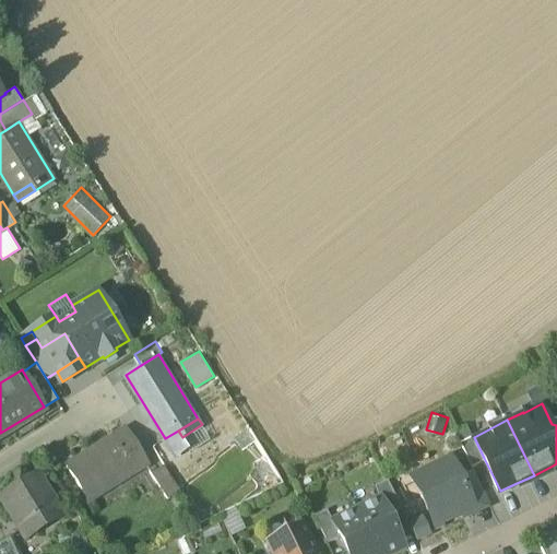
[(473,463),(484,458),(474,437),(467,423),(455,428),(473,463)]
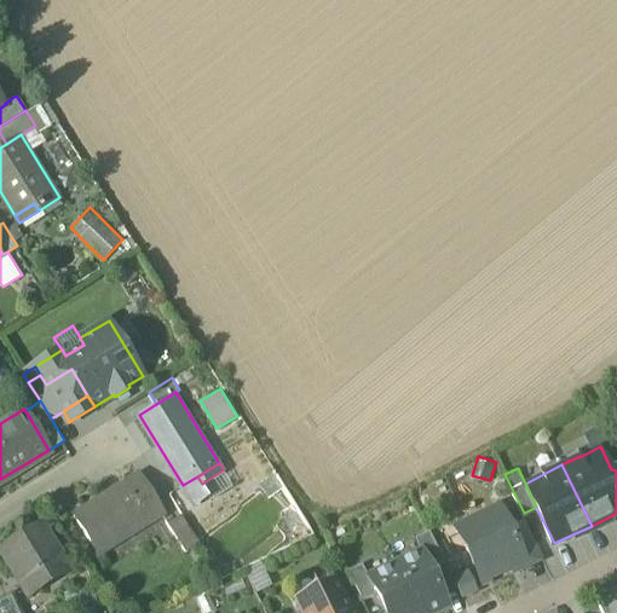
[(74,512),(99,553),(101,553),(97,547),(127,528),(131,533),(166,513),(139,470),(74,512)]
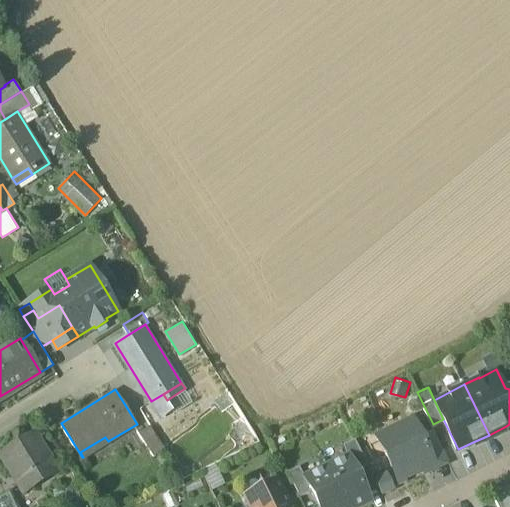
[(167,400),(163,394),(151,401),(160,415),(171,408),(167,400)]
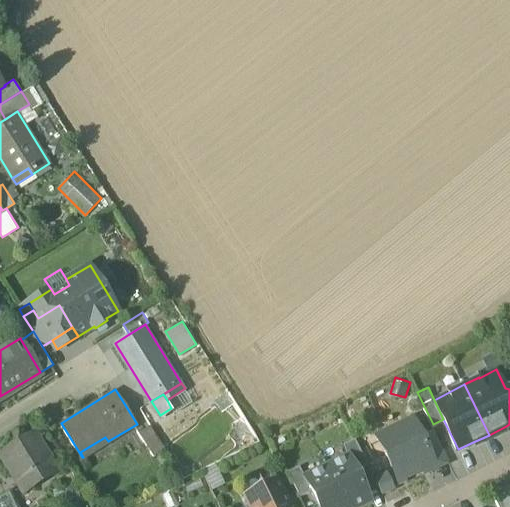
[(421,467),(422,466),(418,457),(430,451),(422,434),(414,418),(386,431),(393,444),(384,448),(385,452),(392,465),(398,461),(405,474),(421,467)]
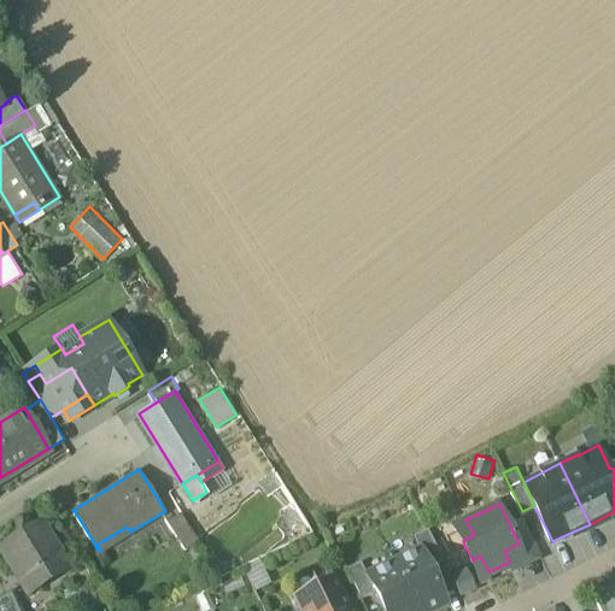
[(167,520),(185,548),(200,539),(181,511),(167,520)]
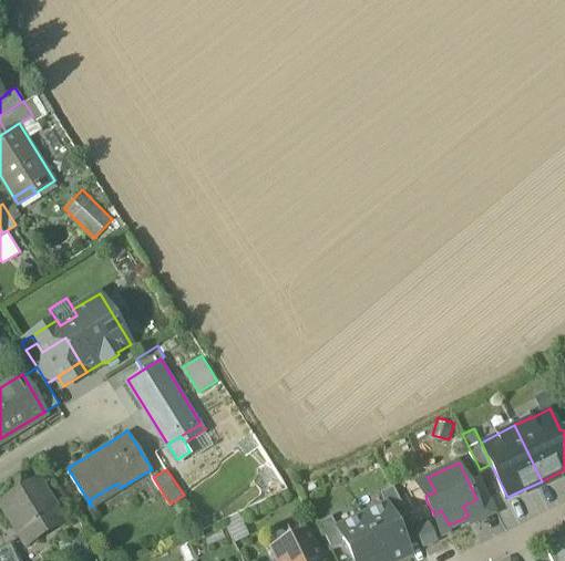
[(481,474),(468,480),(476,499),(481,509),(468,516),(466,517),(470,523),(499,509),(481,474)]
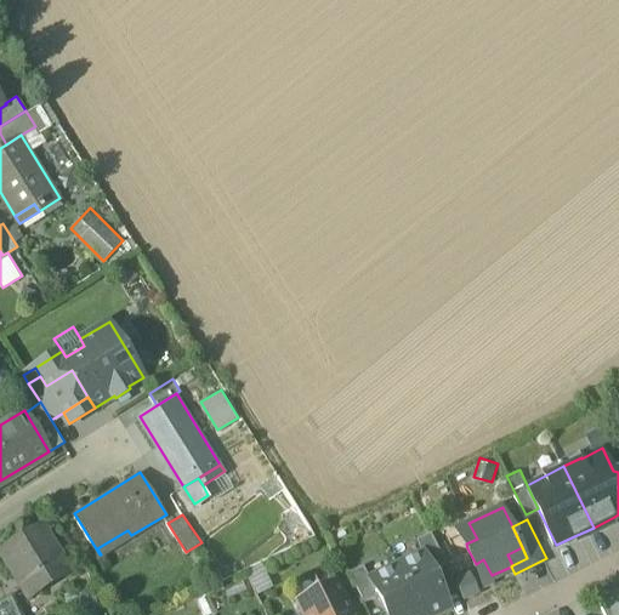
[(0,547),(0,548),(29,597),(71,571),(40,523),(0,547)]
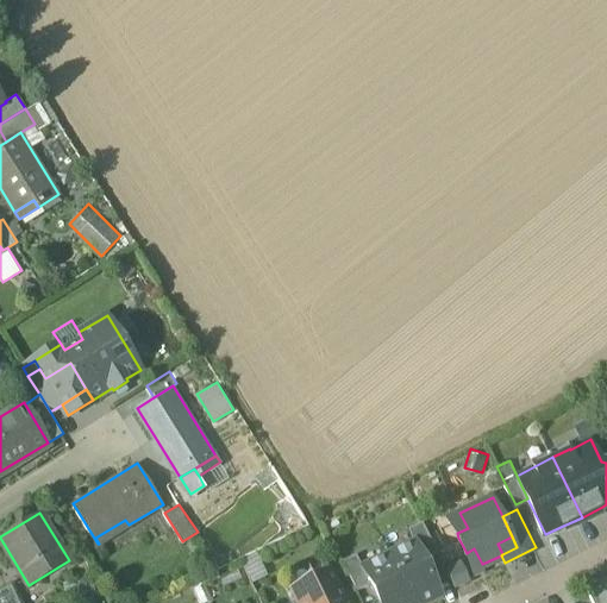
[(449,517),(457,533),(468,528),(460,513),(449,517)]
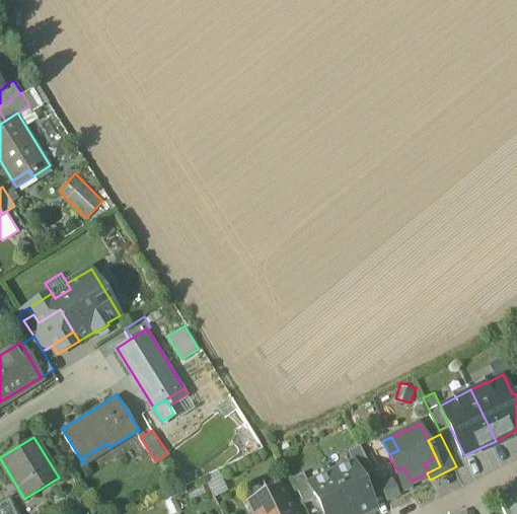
[(382,462),(390,458),(389,454),(382,441),(374,445),(382,462)]
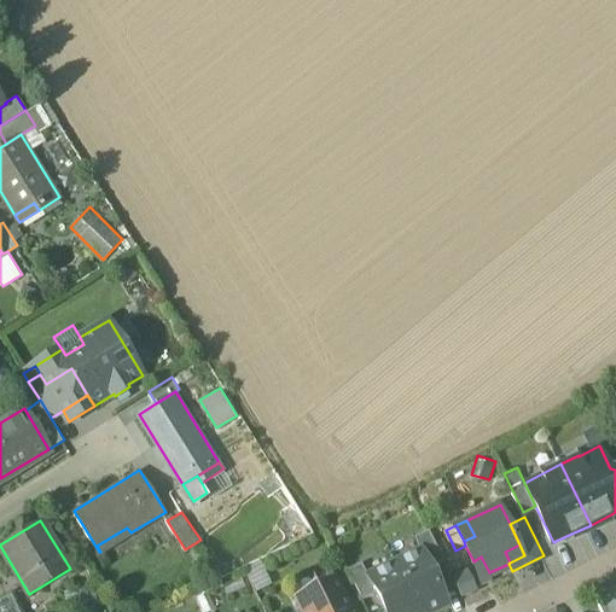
[(97,546),(100,552),(131,532),(127,528),(97,546)]
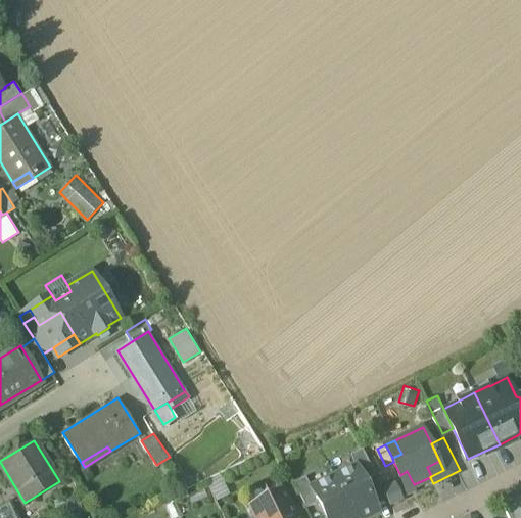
[(358,463),(365,478),(375,473),(363,448),(351,453),(357,464),(358,463)]
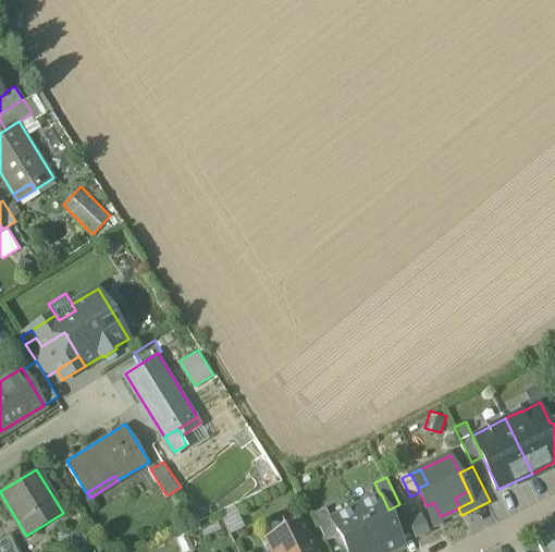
[(472,501),(468,491),(455,498),(459,507),(472,501)]
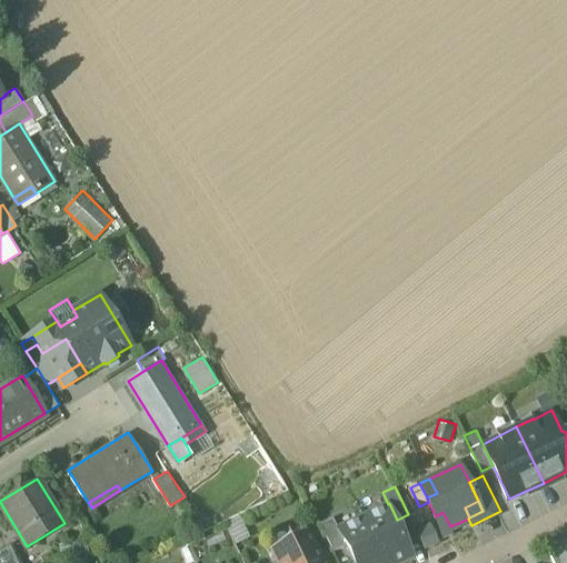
[(388,504),(364,515),(386,562),(394,562),(414,553),(397,520),(389,503),(388,504)]
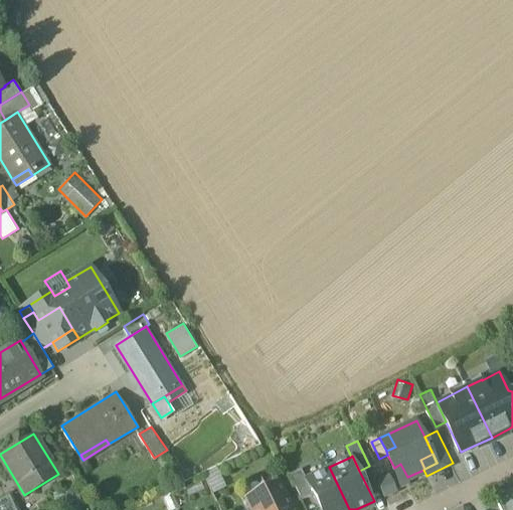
[(400,481),(407,477),(400,464),(394,468),(400,481)]
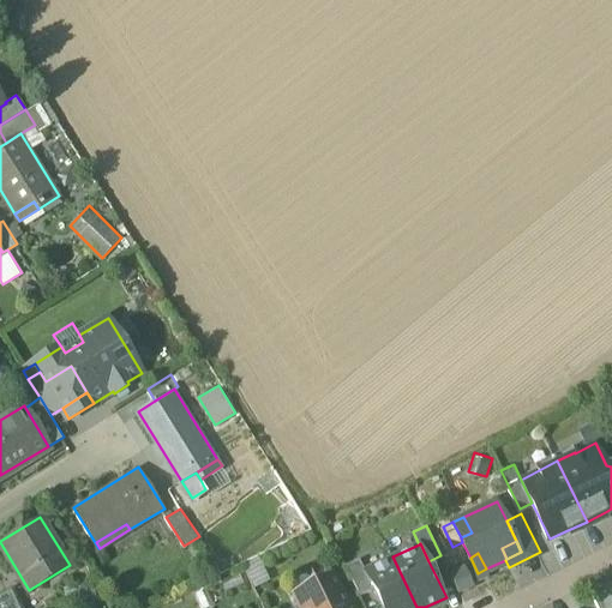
[(244,563),(255,585),(270,578),(259,555),(244,563)]
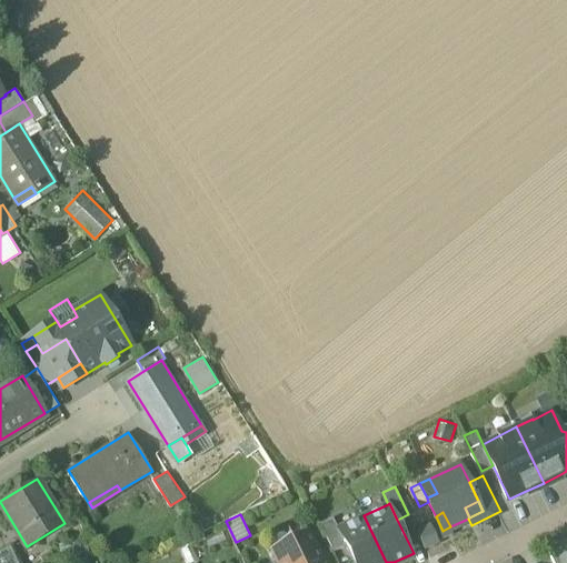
[(334,550),(346,544),(338,529),(339,528),(334,515),(320,522),(334,550)]
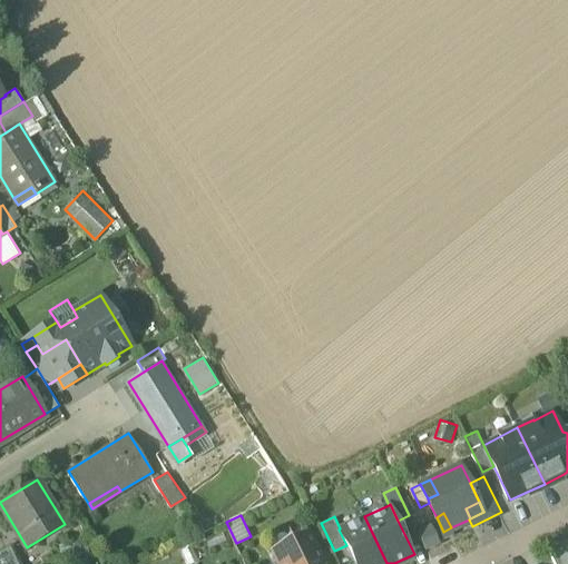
[(387,563),(364,516),(340,528),(339,530),(346,545),(355,563),(387,563)]
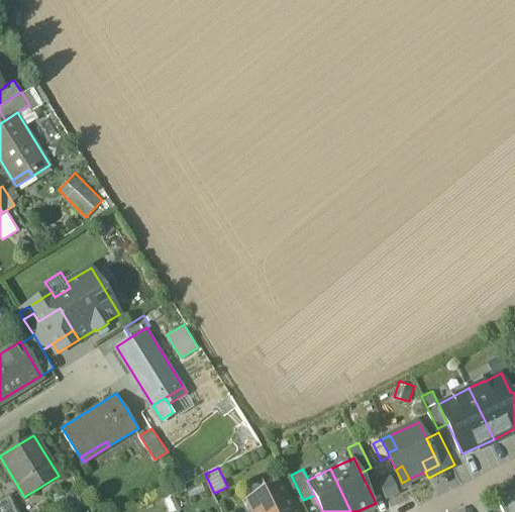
[(379,483),(386,496),(397,491),(390,478),(379,483)]
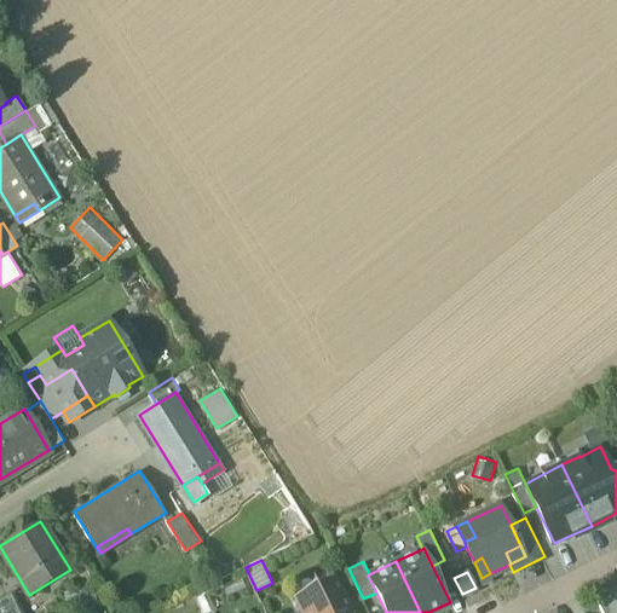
[(298,596),(305,612),(353,612),(336,578),(298,596)]
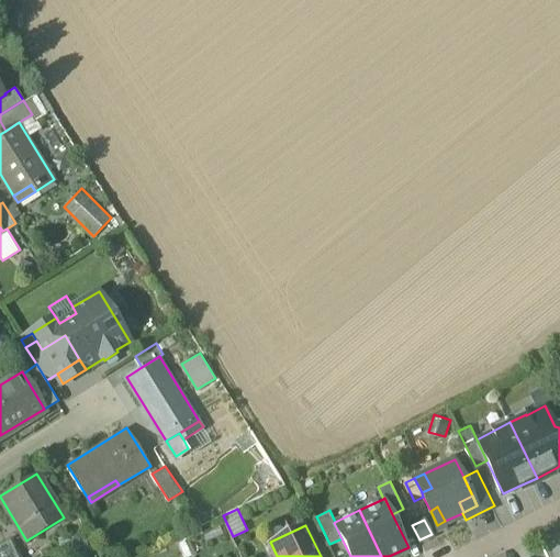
[(550,556),(559,556),(559,545),(556,537),(544,543),(550,556)]
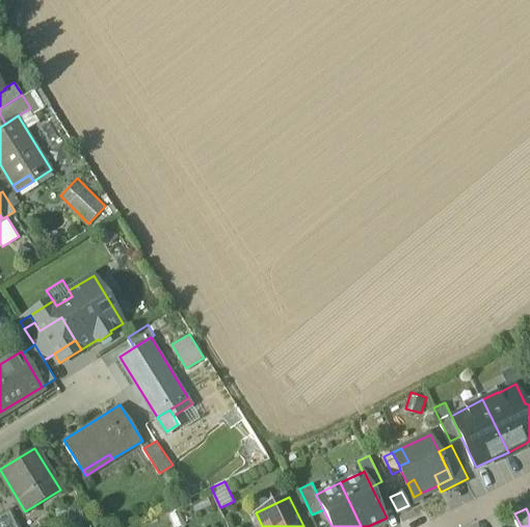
[(0,515),(0,526),(18,526),(9,510),(0,515)]
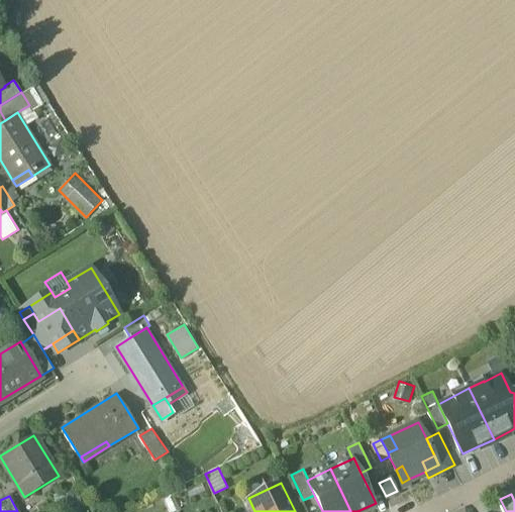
All buildings are outlined.
